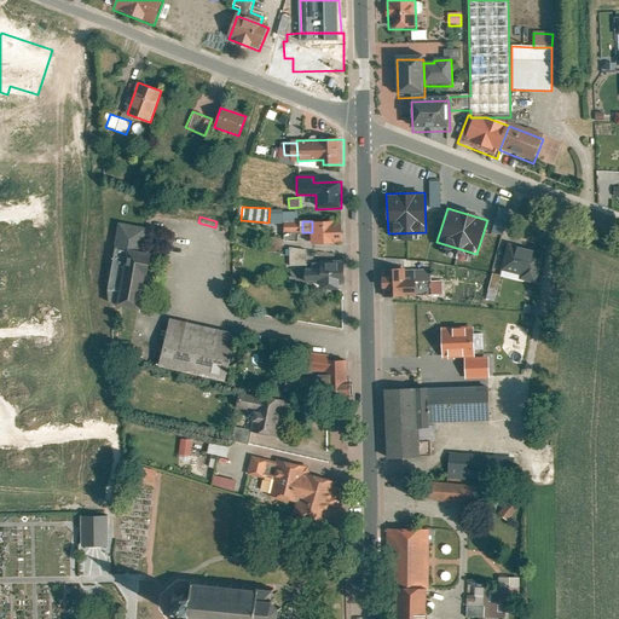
[(341,221),(312,221),(312,232),(312,243),(342,243),(341,221)]
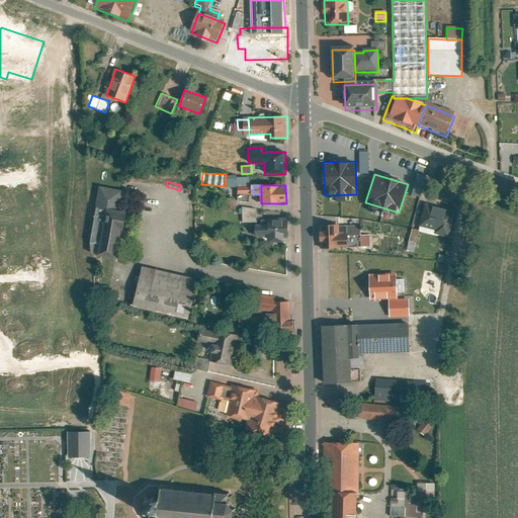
[(123,210),(126,190),(104,186),(101,206),(123,210)]
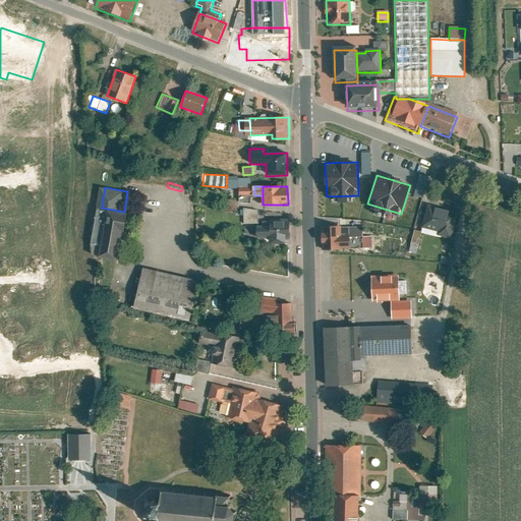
[(461,212),(430,205),(425,226),(445,230),(444,234),(455,237),(461,212)]
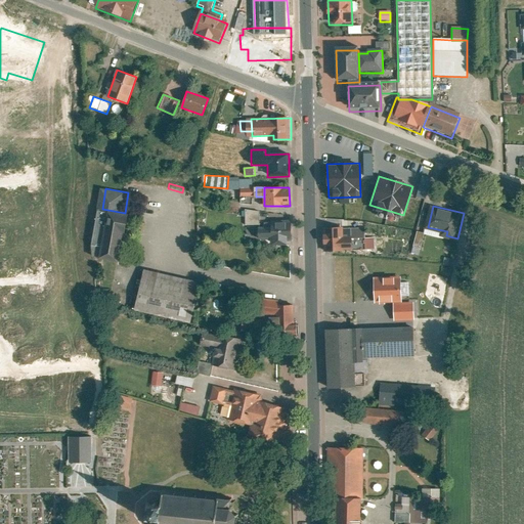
[(113,212),(100,210),(94,242),(106,245),(113,212)]
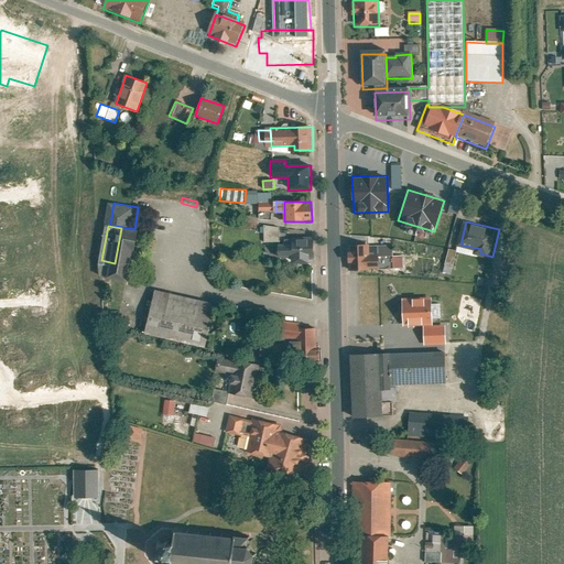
[(147,232),(123,228),(115,275),(134,280),(140,250),(143,250),(147,232)]
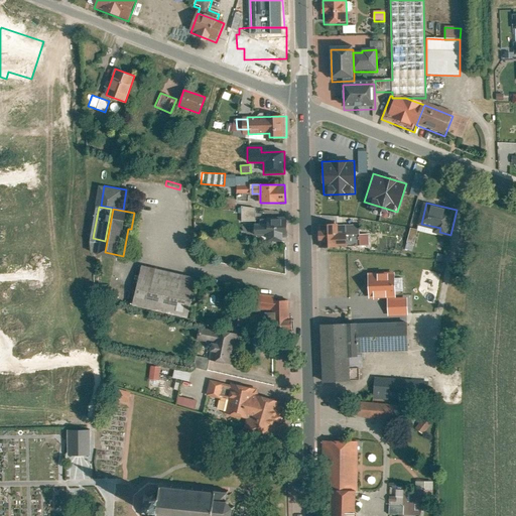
[(287,219),(258,220),(259,235),(271,234),(271,240),(284,240),(284,234),(287,234),(287,219)]
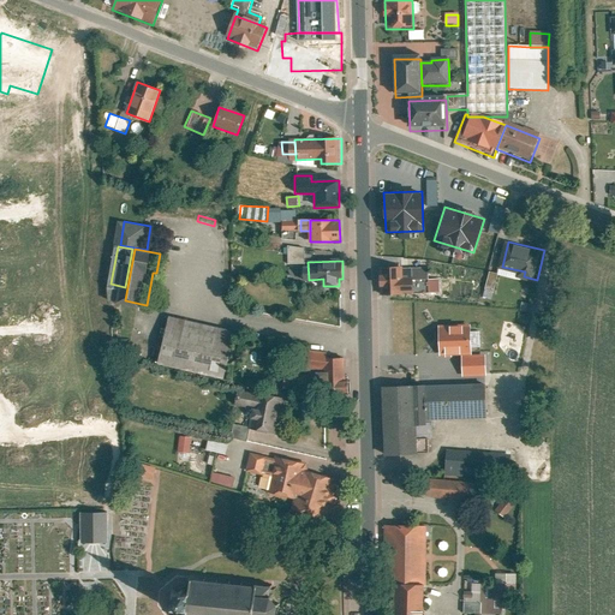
[(387,296),(410,294),(410,290),(433,288),(433,278),(408,279),(408,266),(386,266),(387,296)]
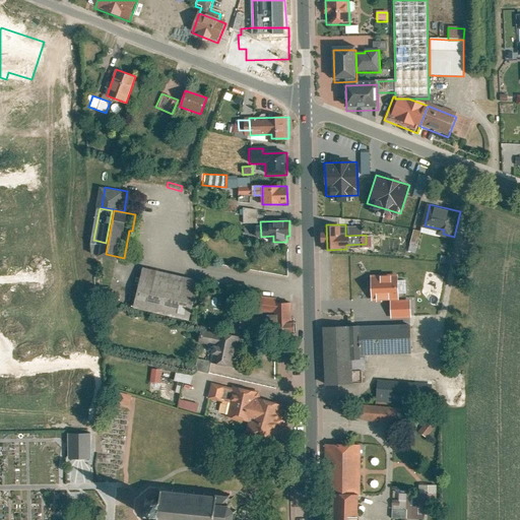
[(424,231),(416,229),(412,244),(420,245),(424,231)]
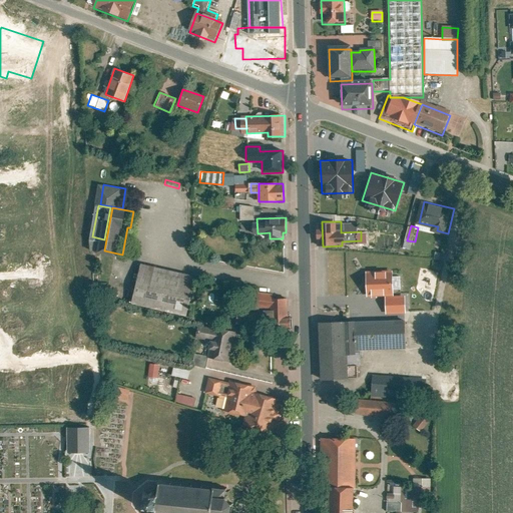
[(195,278),(144,265),(135,301),(186,313),(195,278)]
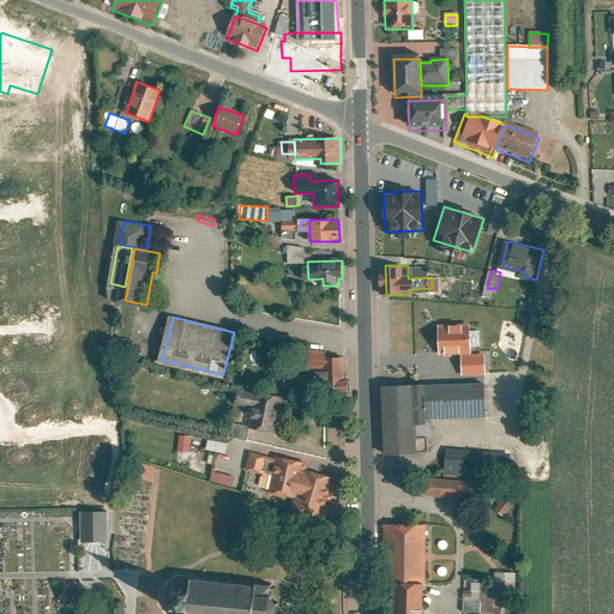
[(470,324),(438,325),(439,355),(471,354),(470,324)]
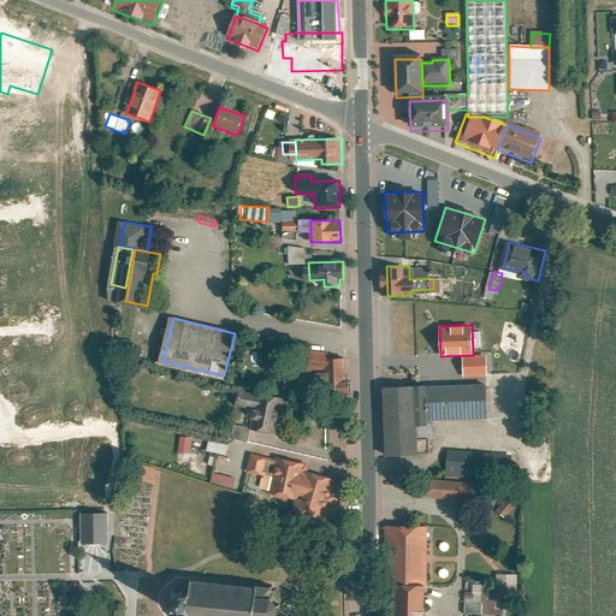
[(333,353),(314,351),(313,366),(333,366),(333,360),(333,353)]
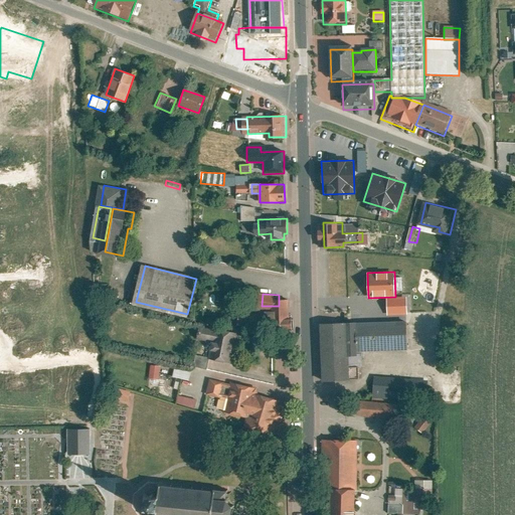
[(292,301),(279,301),(279,306),(279,319),(292,319),(292,301)]
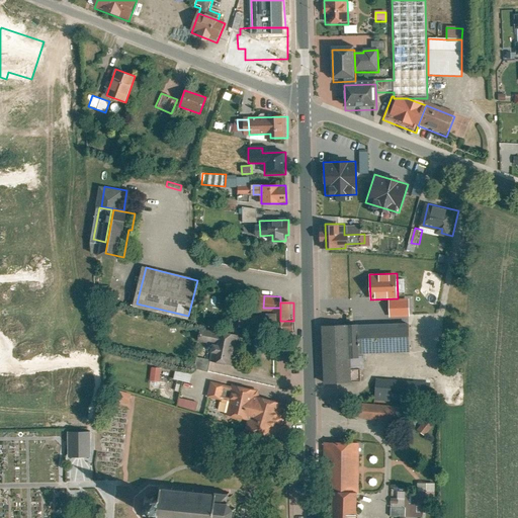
[(365,354),(416,352),(414,312),(363,314),(365,354)]
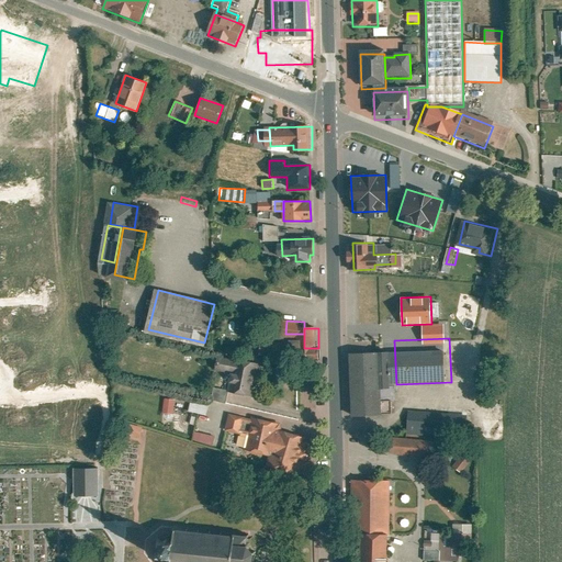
[(389,413),(386,352),(353,353),(356,414),(389,413)]
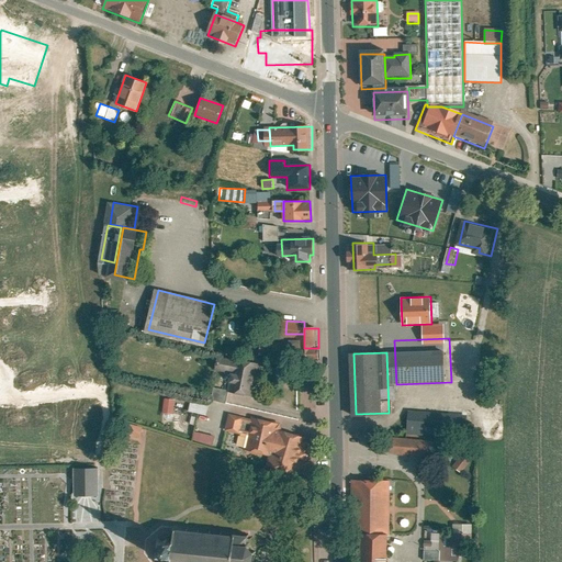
[(261,363),(238,358),(232,390),(255,395),(261,363)]
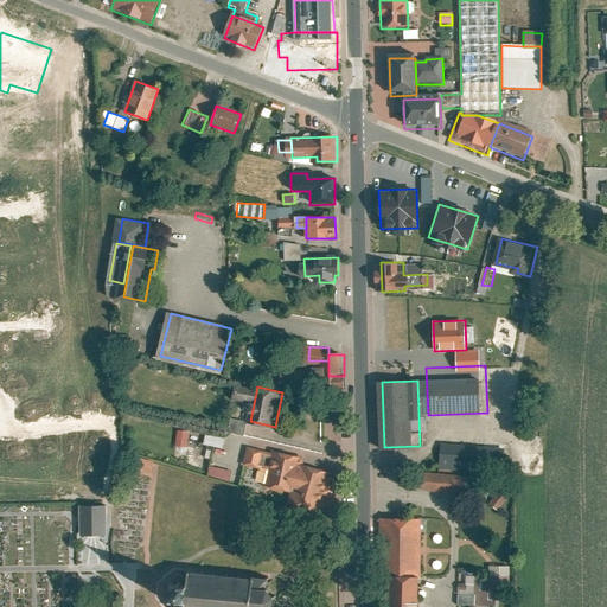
[(244,434),(247,422),(234,419),(230,430),(244,434)]
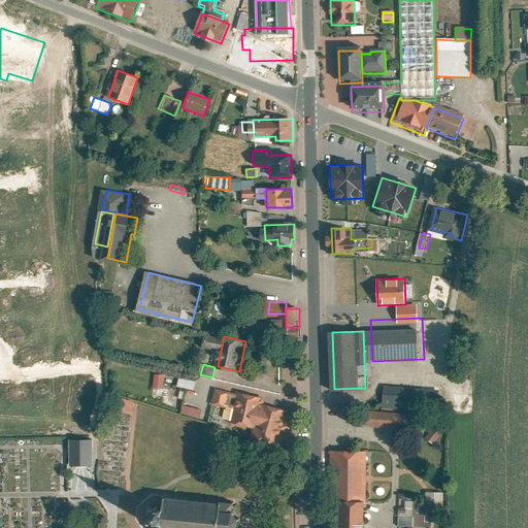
[(166,375),(157,374),(155,388),(164,390),(166,375)]
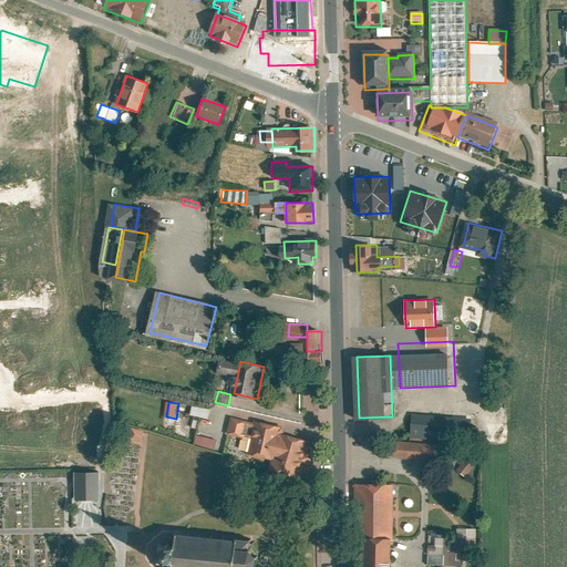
[(213,406),(196,403),(194,415),(210,419),(213,406)]
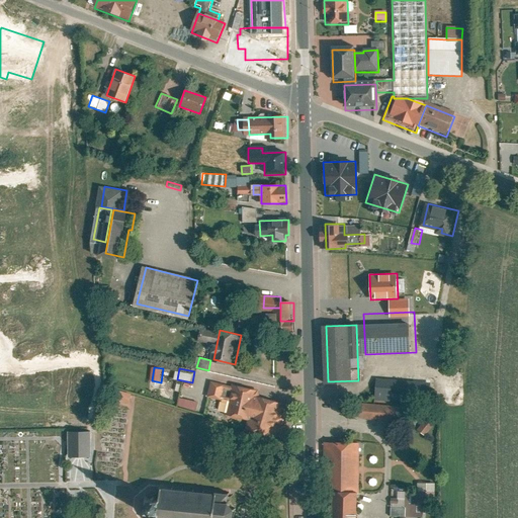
[(377,380),(375,401),(413,403),(414,382),(377,380)]
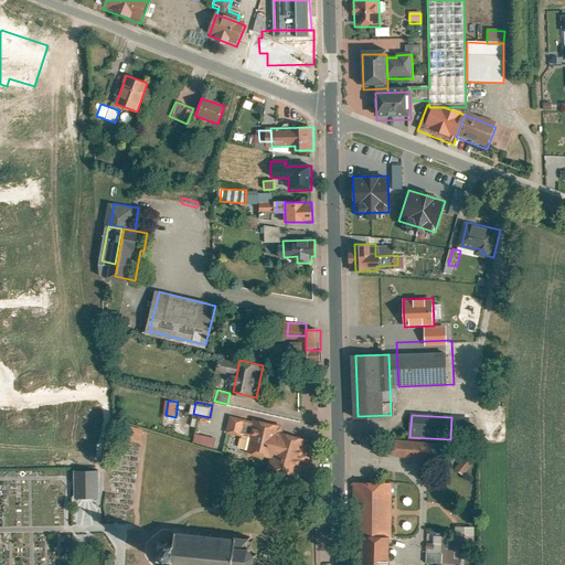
[(257,422),(234,417),(231,434),(252,438),(249,450),(283,458),(280,470),(306,476),(315,439),(287,434),(288,426),(257,418),(257,422)]
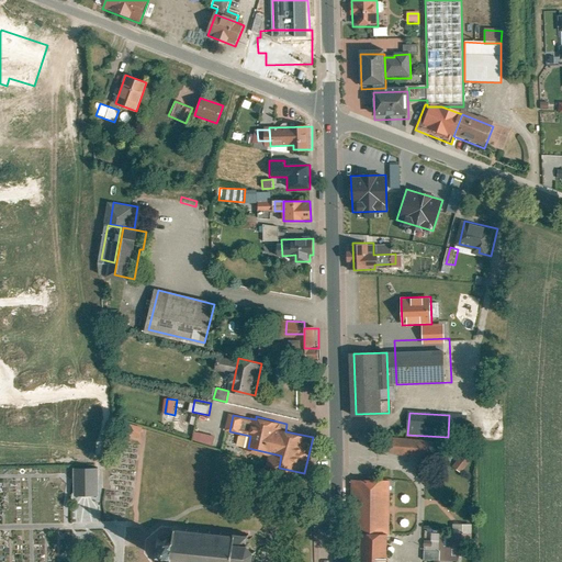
[(130,435),(142,437),(144,427),(132,425),(130,435)]
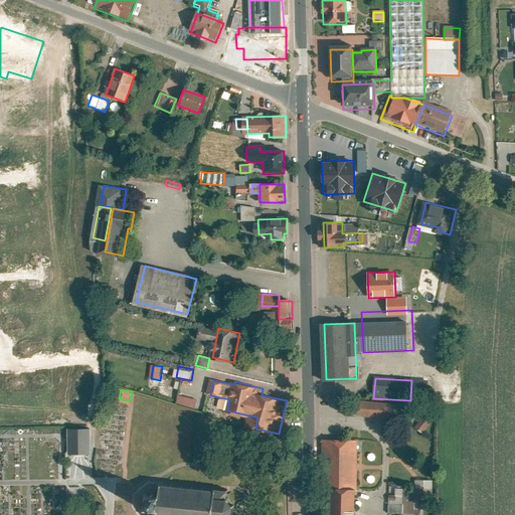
[(199,399),(182,395),(179,404),(196,408),(199,399)]
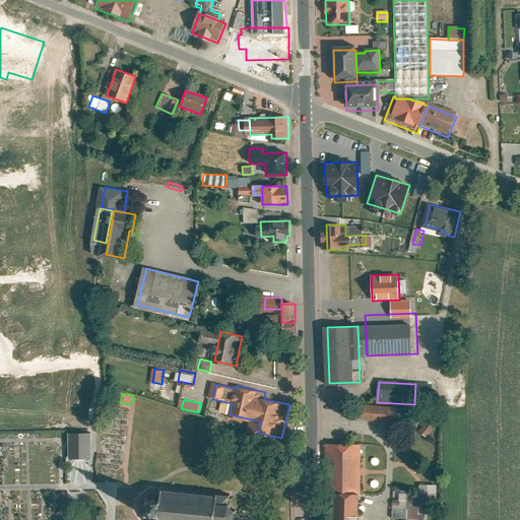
[(354,419),(397,423),(399,407),(355,404),(354,419)]
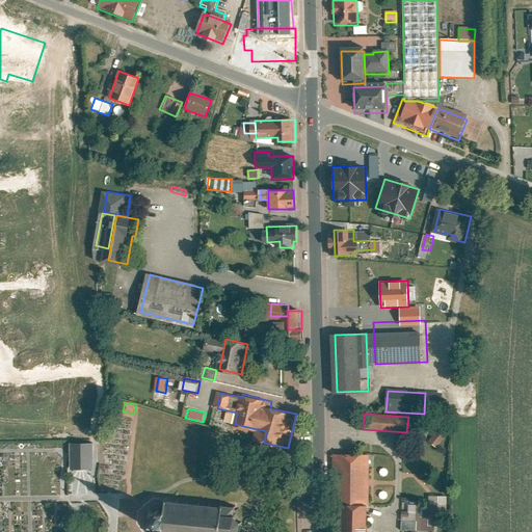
[(442,429),(431,442),(436,447),(447,433),(442,429)]
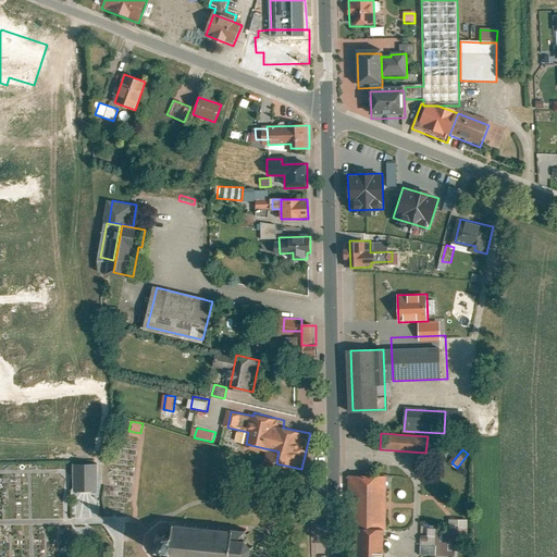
[(74,468),(74,496),(98,495),(98,468),(74,468)]
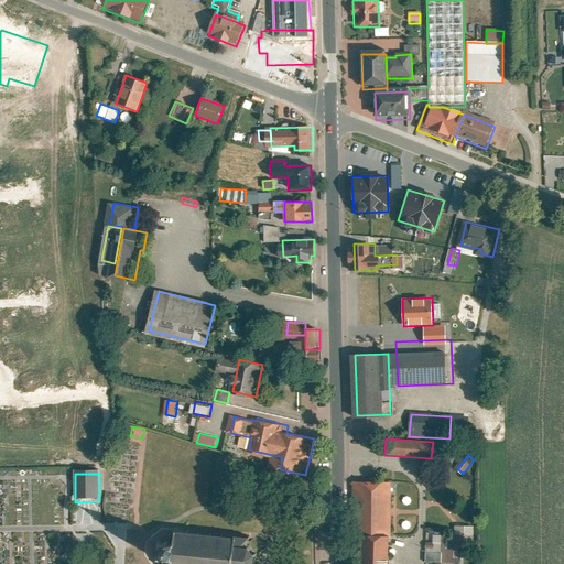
[(360,525),(398,524),(396,478),(359,479),(360,525)]
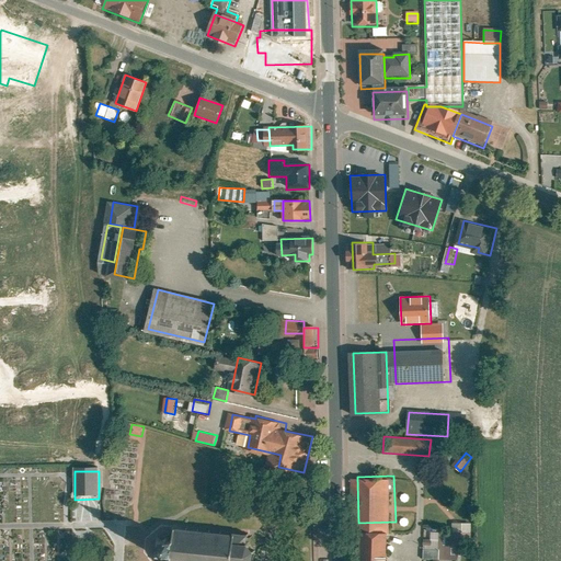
[(160,533),(160,547),(173,546),(173,560),(251,560),(252,558),(260,552),(260,540),(253,536),(253,519),(174,516),(173,533),(160,533)]
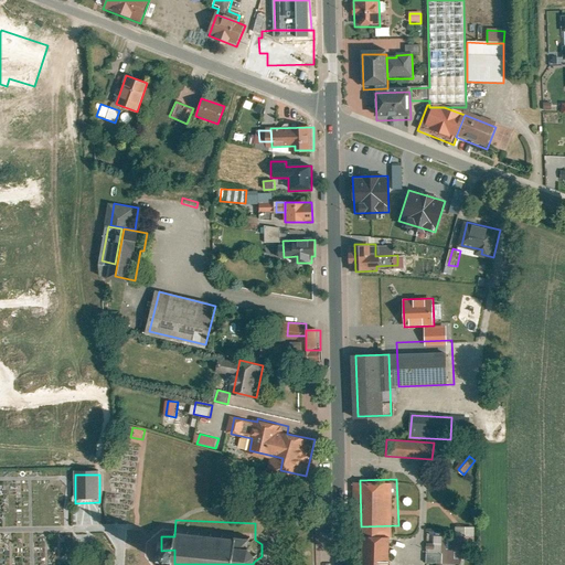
[(427,563),(462,563),(462,558),(475,558),(475,526),(457,526),(457,535),(435,535),(435,546),(427,546),(427,563)]
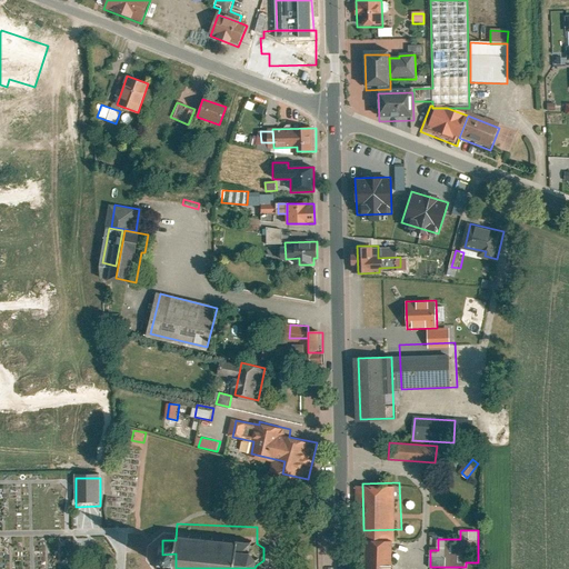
[(368,538),(369,568),(397,568),(397,537),(368,538)]
